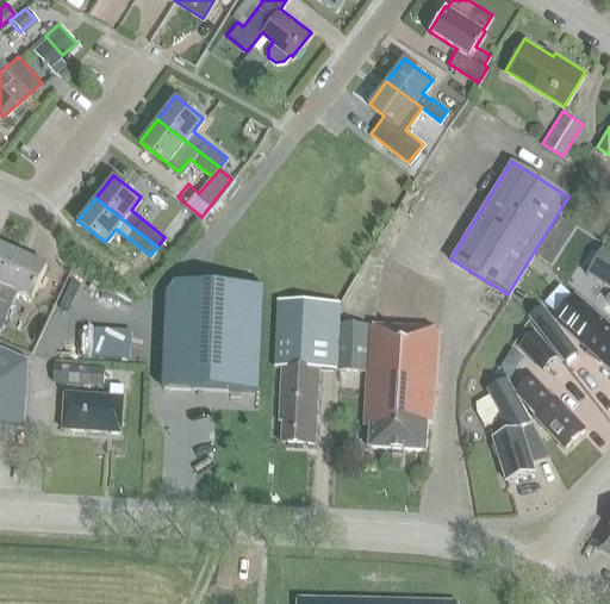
[(561,244),(570,231),(555,222),(547,236),(561,244)]
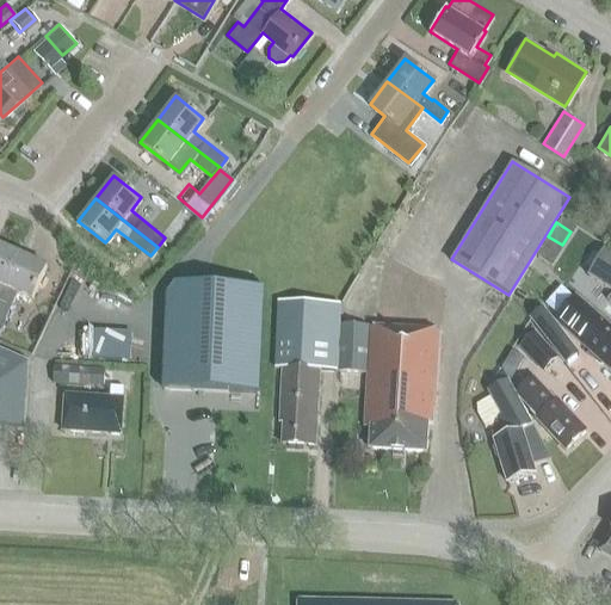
[(0,294),(19,252),(0,242),(0,294)]
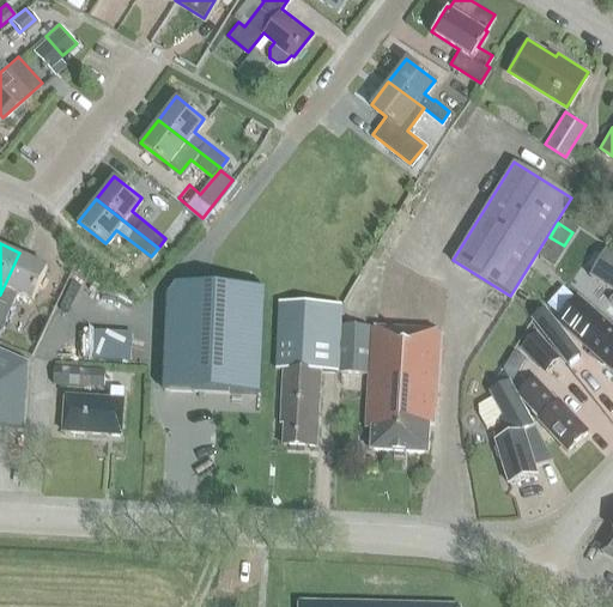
[(612,248),(607,244),(587,274),(612,290),(612,248)]
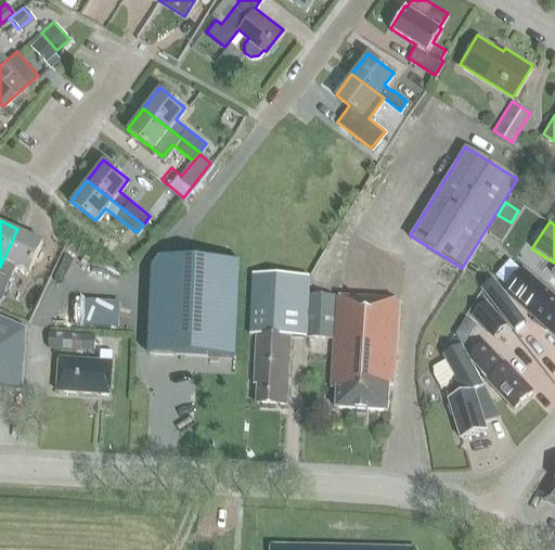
[(17,229),(0,267),(0,294),(14,263),(28,269),(41,240),(17,229)]
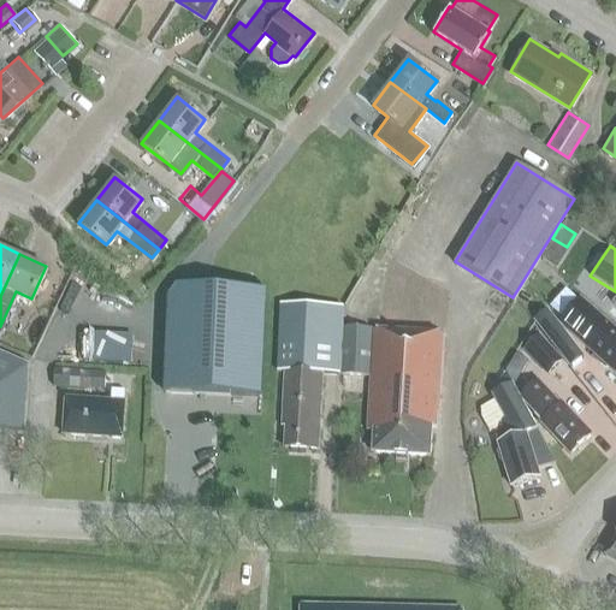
[(265,288),(177,284),(167,296),(164,390),(260,394),(265,288)]
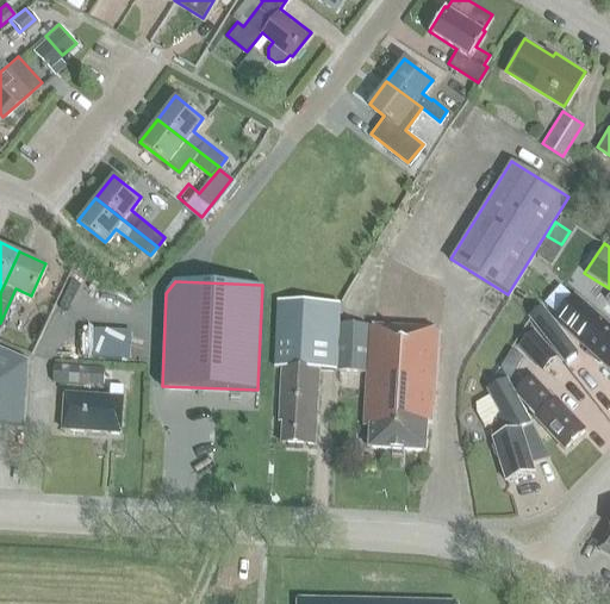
[(597,360),(602,360),(608,366),(609,363),(609,324),(602,316),(574,291),(555,313),(582,337),(580,340),(589,348),(586,349),(597,360)]
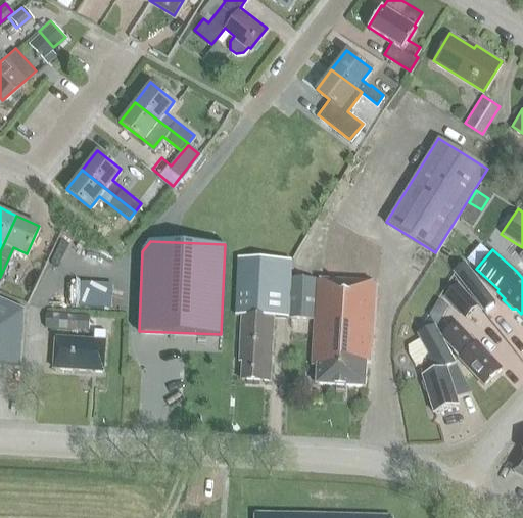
[(288,315),(290,276),(290,257),(237,254),(234,312),(241,312),(239,354),(242,354),(241,377),(269,379),(274,314),(288,315)]
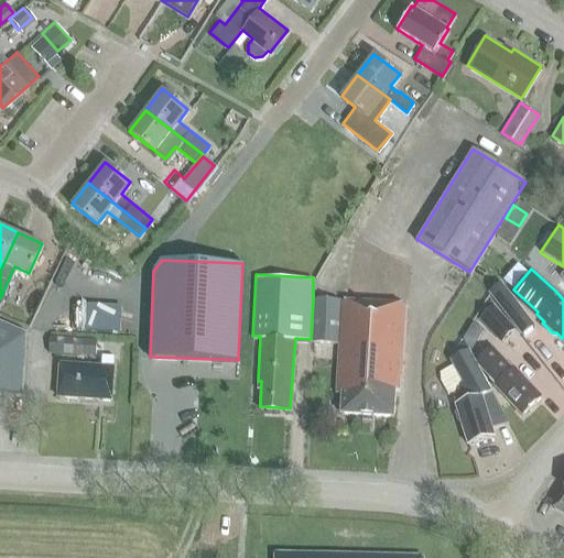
[(533,323),(500,281),(489,290),(522,331),(533,323)]
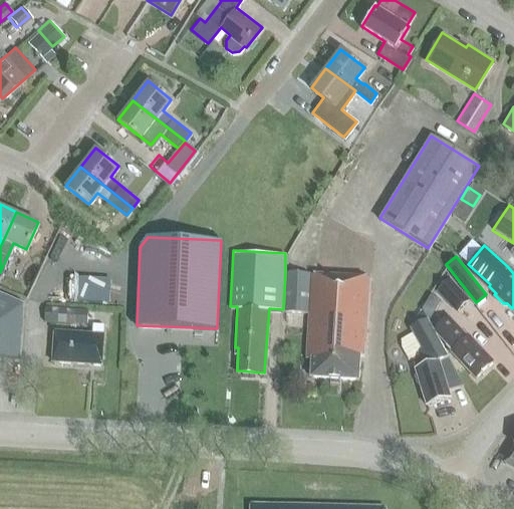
[(285,271),(283,309),(308,311),(305,356),(311,356),(310,374),(357,377),(358,353),(362,353),(363,341),(364,341),(368,275),(285,271)]
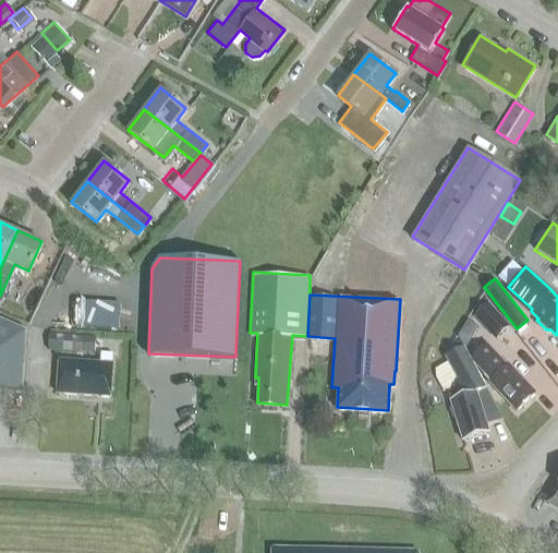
[(119,323),(120,297),(80,296),(79,323),(119,323)]
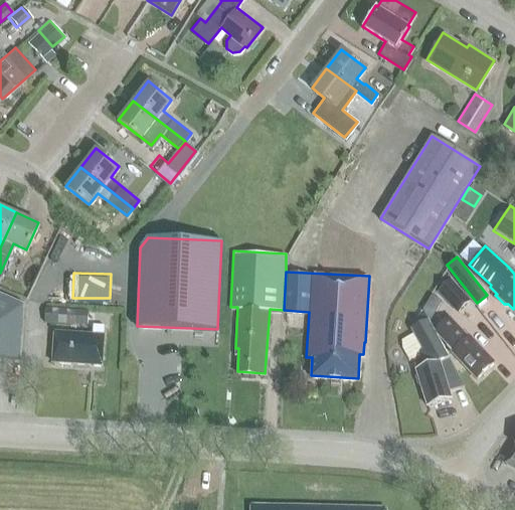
[(437,290),(456,310),(469,299),(449,279),(437,290)]
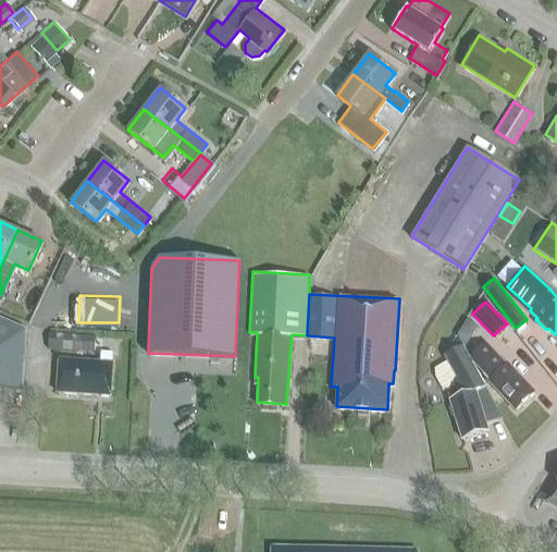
[(0,385),(21,387),(24,328),(0,317),(0,385)]
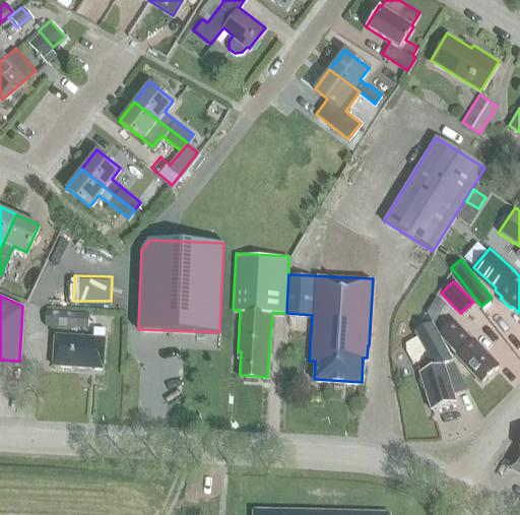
[(87,325),(88,311),(46,308),(45,322),(87,325)]
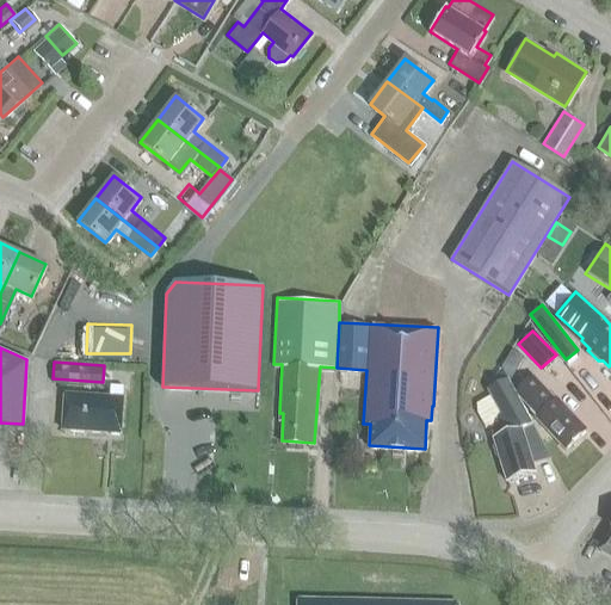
[(487,387),(506,377),(500,365),(487,387)]
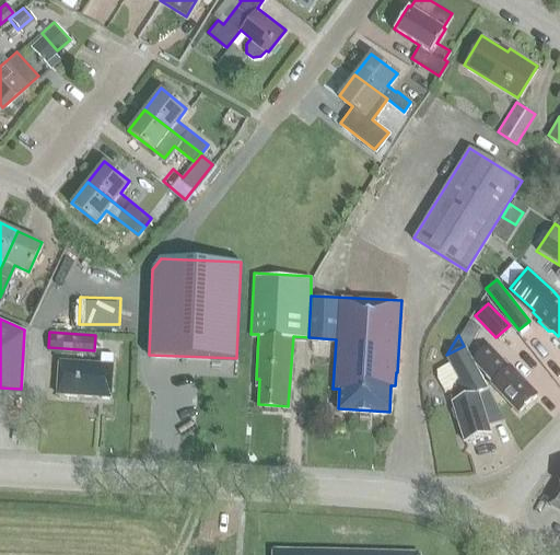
[(489,380),(490,381),(517,409),(536,392),(510,363),(487,342),(481,349),(471,358),(486,373),(485,374),(489,380)]
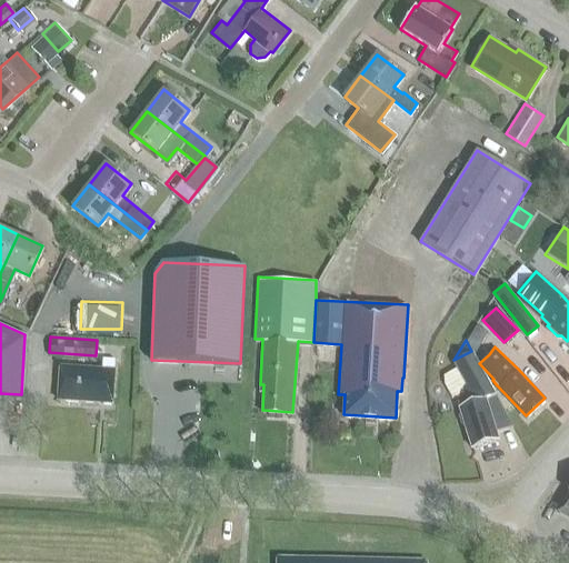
[(452,361),(469,389),(463,390),(468,403),(459,406),(471,445),(497,438),(496,429),(511,424),(471,351),(453,360),(452,361)]
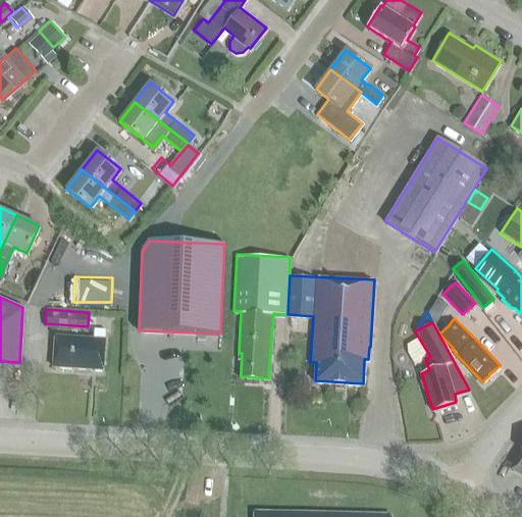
[(55,334),(53,365),(102,368),(104,338),(102,338),(103,329),(93,328),(93,337),(55,334)]
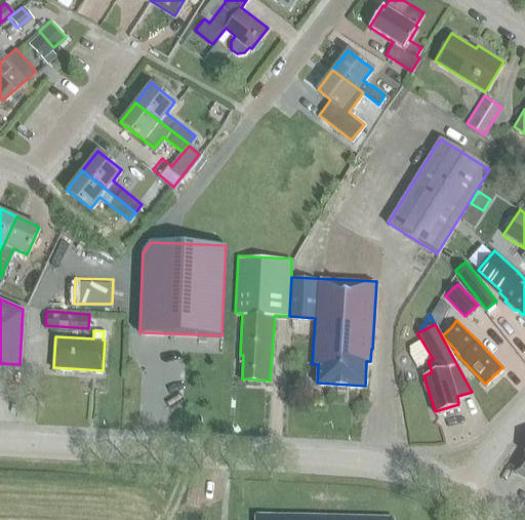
[(524,453),(515,471),(524,477),(524,453)]
